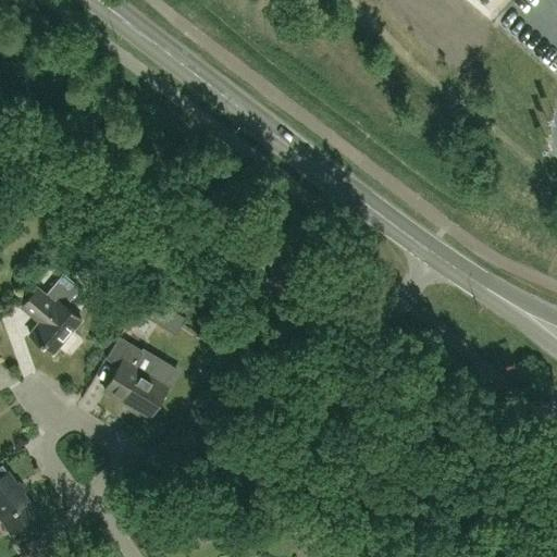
[(63,272),(46,293),(38,286),(21,306),(39,321),(29,332),(53,353),(82,319),(65,305),(81,286),(63,272)]
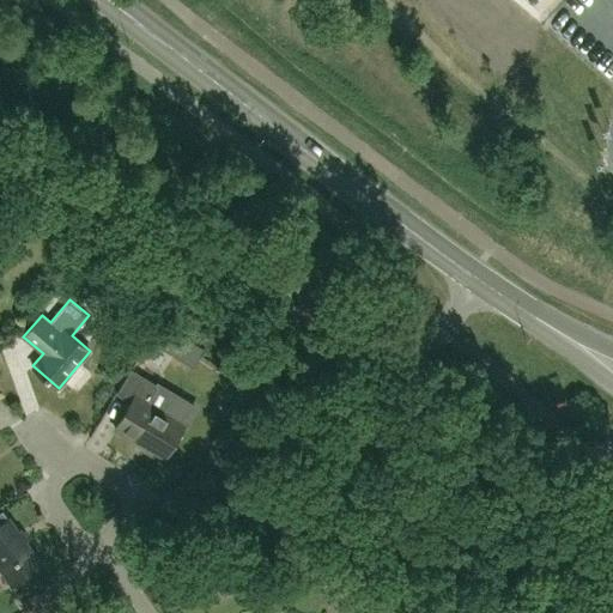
[(163,327),(156,340),(173,350),(180,337),(163,327)]
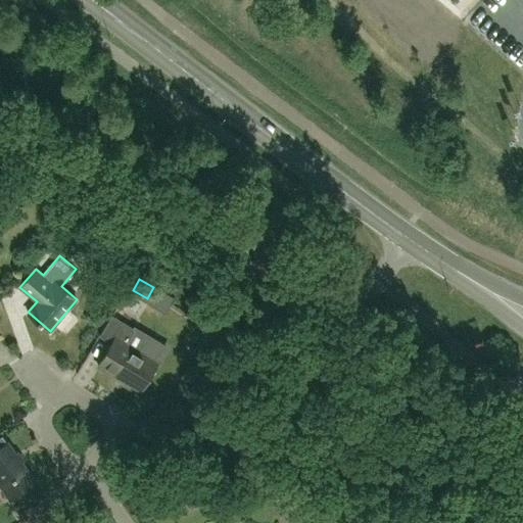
[(112,341),(98,365),(126,382),(127,381),(141,389),(157,361),(165,347),(124,322),(111,315),(100,334),(112,341)]
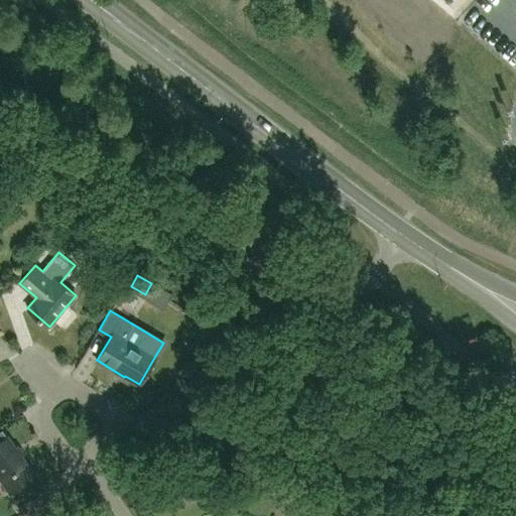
[(303,363),(307,354),(302,352),(297,360),(303,363)]
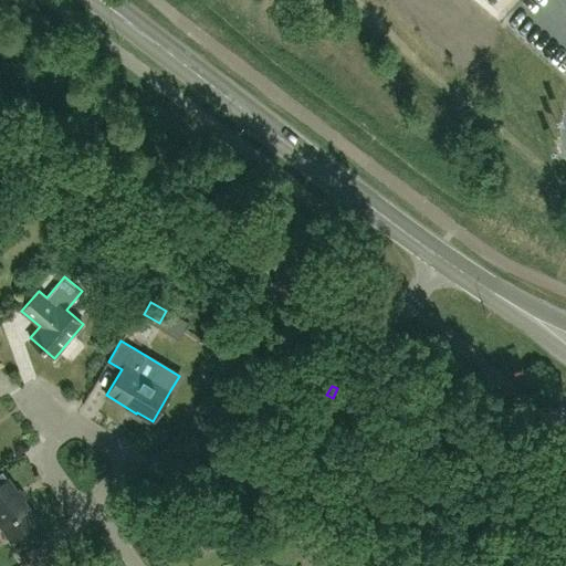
[(1,472),(0,472),(0,524),(11,540),(38,520),(8,479),(7,479),(1,472)]
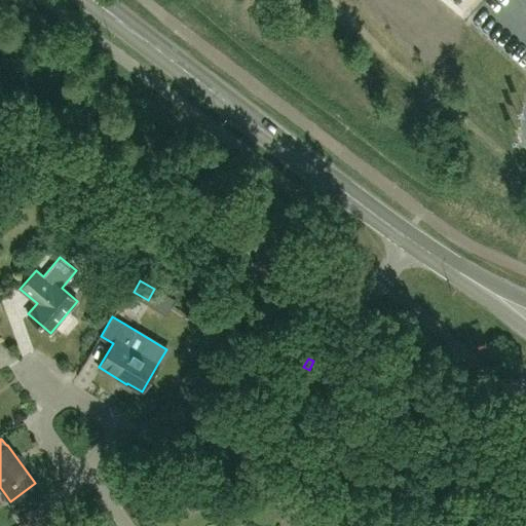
All buildings are outlined.
